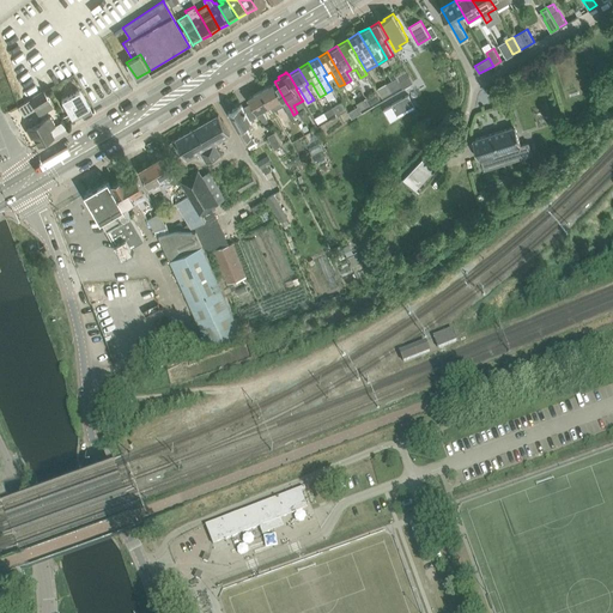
[(410,76),(400,82),(402,85),(404,87),(413,82),(410,76)]
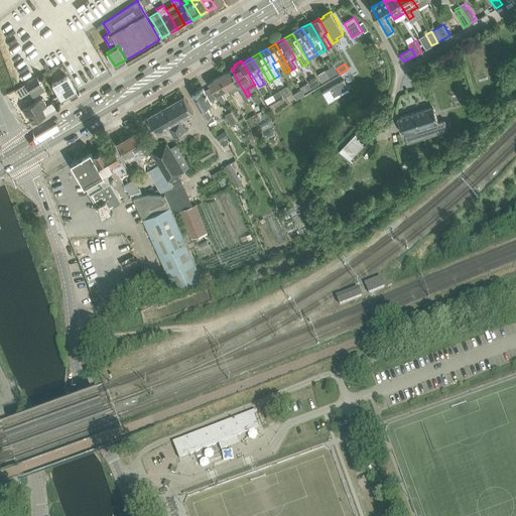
[(328,69),(326,70),(330,77),(339,72),(337,69),(334,65),(328,69)]
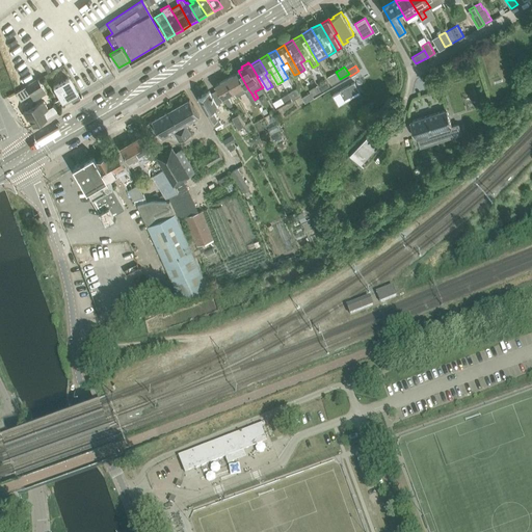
[(238,71),(228,78),(235,90),(237,96),(245,90),(248,89),(238,71)]
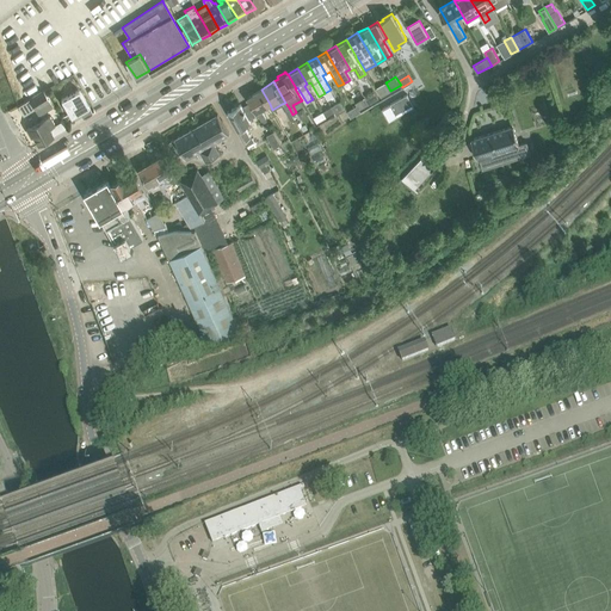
[(381,97),(390,91),(386,82),(376,88),(381,97)]
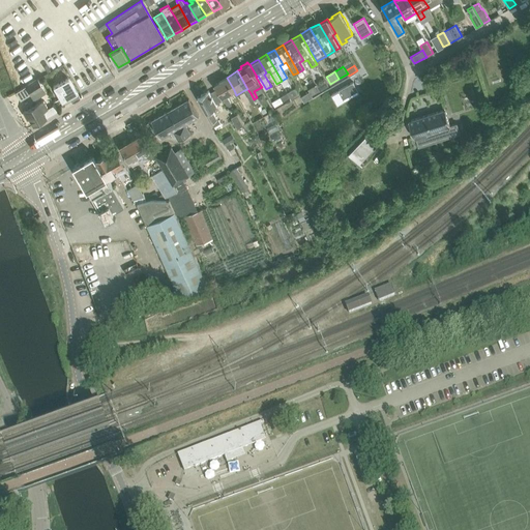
[(69,96),(72,101),(80,97),(68,77),(53,86),(61,100),(69,96)]
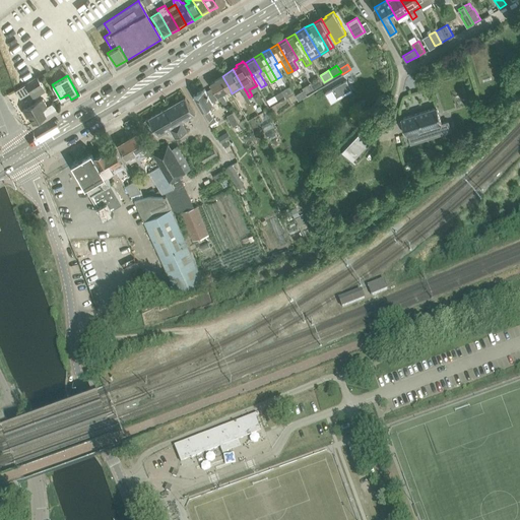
[(223,94),(222,95),(220,92),(230,88),(221,76),(210,82),(222,103),(226,101),(223,94)]
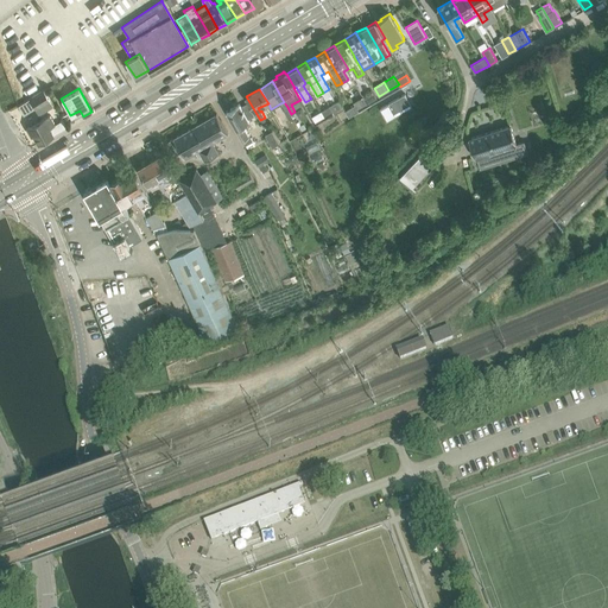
[(44,90),(30,100),(35,108),(49,99),(44,90)]
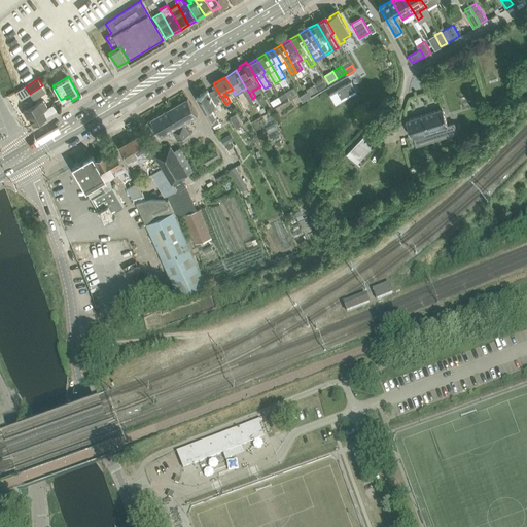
[(315,83),(318,90),(326,84),(323,78),(315,83)]
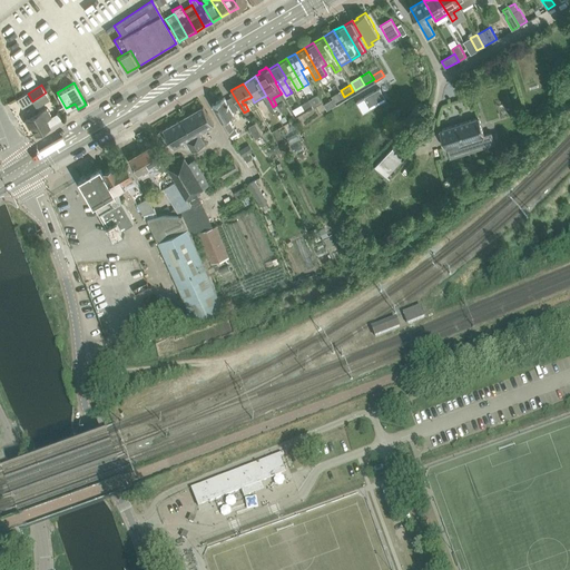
[(335,102),(344,97),(341,90),(332,96),(333,98),(335,102)]
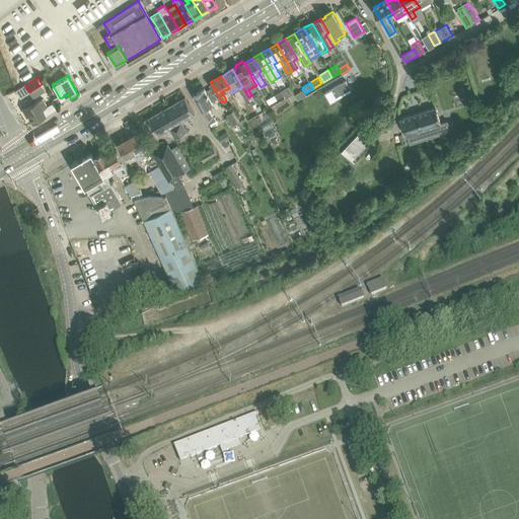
[(282,89),(285,94),(286,96),(293,92),(289,85),(282,89)]
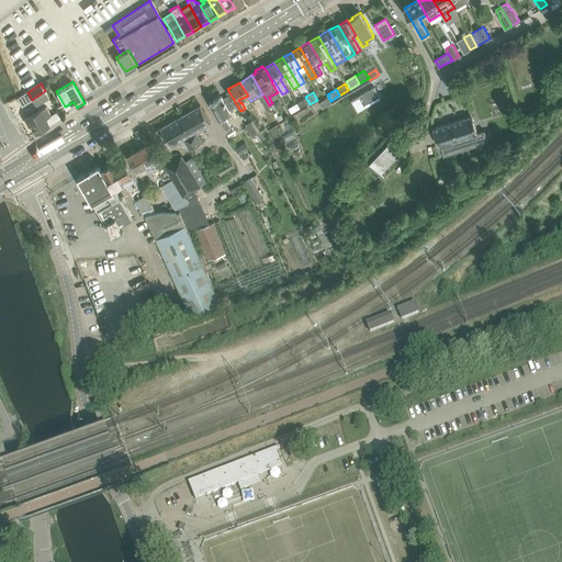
[(214,100),(210,102),(229,137),(236,134),(225,115),(231,111),(229,109),(223,98),(221,96),(220,96),(217,96),(215,97),(214,100)]
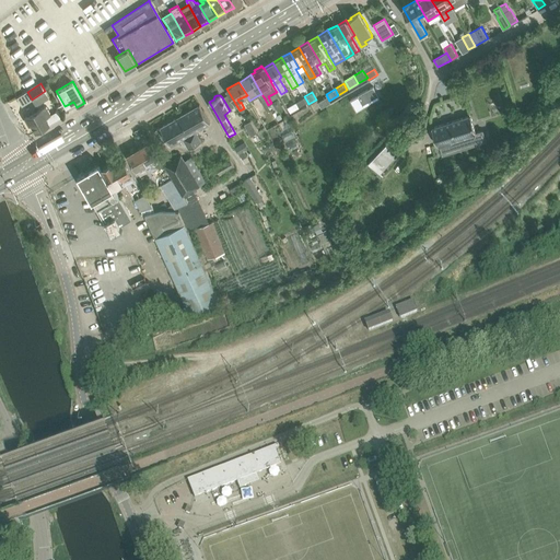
[(295,102),(299,107),(307,102),(304,96),(295,102)]
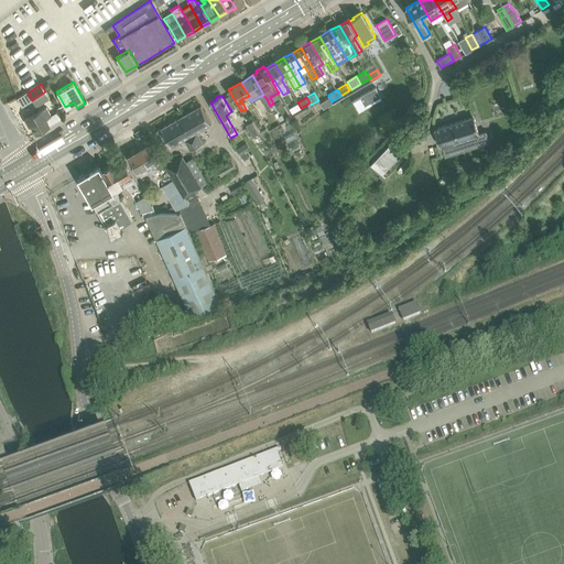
[(332,101),(329,97),(320,102),(323,108),(333,102),(332,101)]
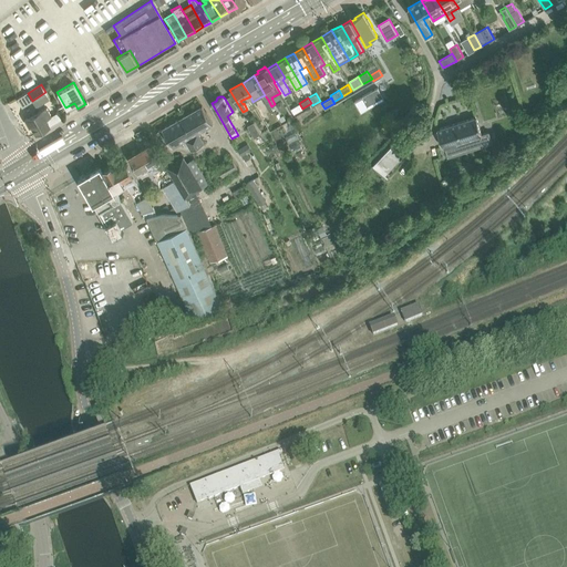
[(295,113),(302,109),(299,103),(291,107),(295,113)]
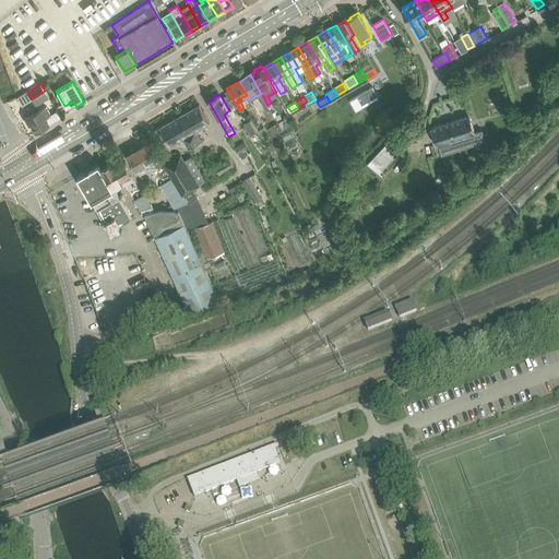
[(210,121),(199,104),(155,130),(159,138),(165,135),(170,144),(182,137),(189,147),(200,141),(194,130),(210,121)]
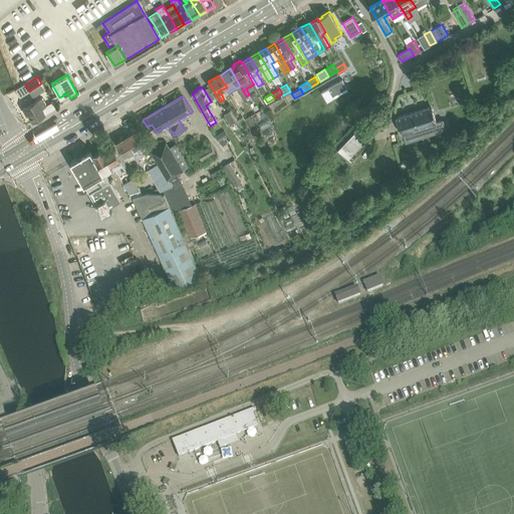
[(22,107),(26,114),(28,113),(32,120),(45,113),(41,107),(46,104),(41,96),(22,107)]
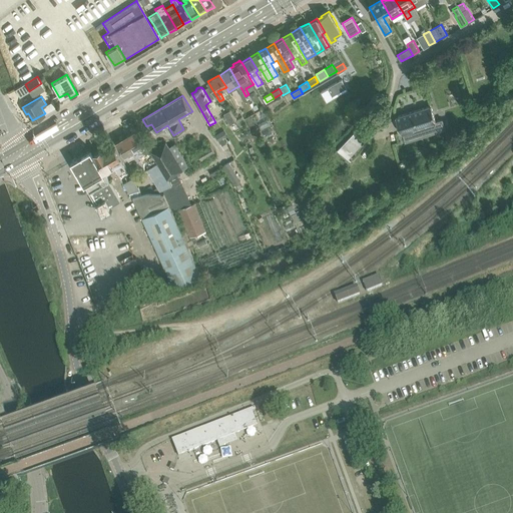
[(436,120),(431,105),(396,116),(401,132),(419,126),(423,136),(446,129),(442,118),(436,120)]
